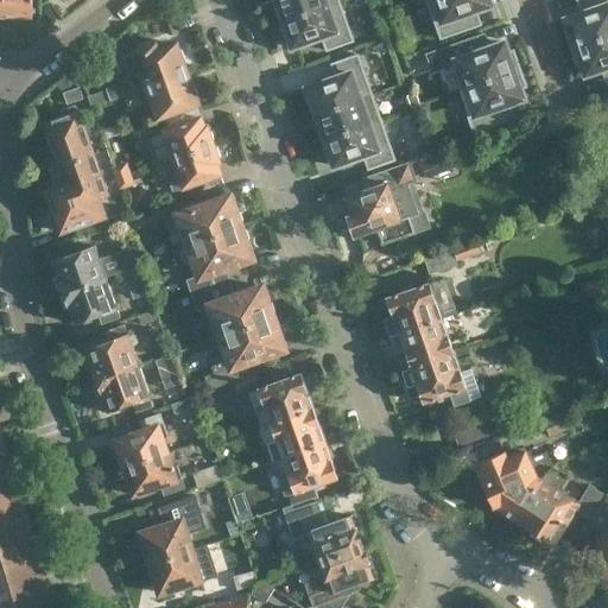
[(2,0),(2,19),(32,19),(32,0),(2,0)]
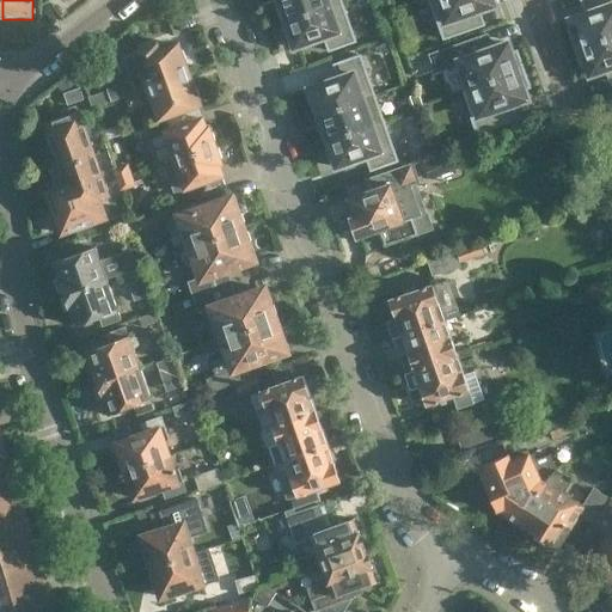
[(285,22),(342,1),(341,0),(276,0),(277,1),(279,1),(286,19),(285,20),(285,22)]
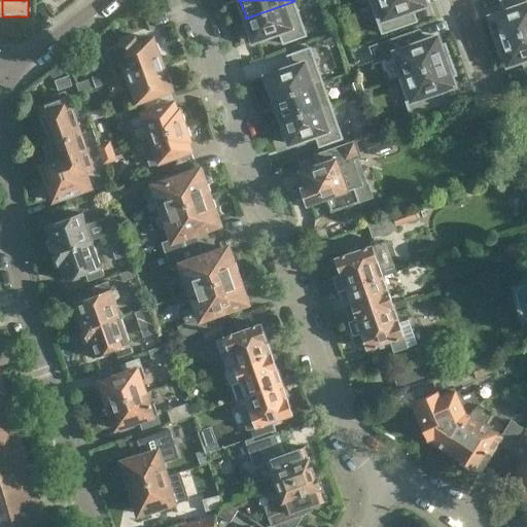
[(370,0),(383,36),(408,27),(403,13),(427,5),(424,0),(370,0)]
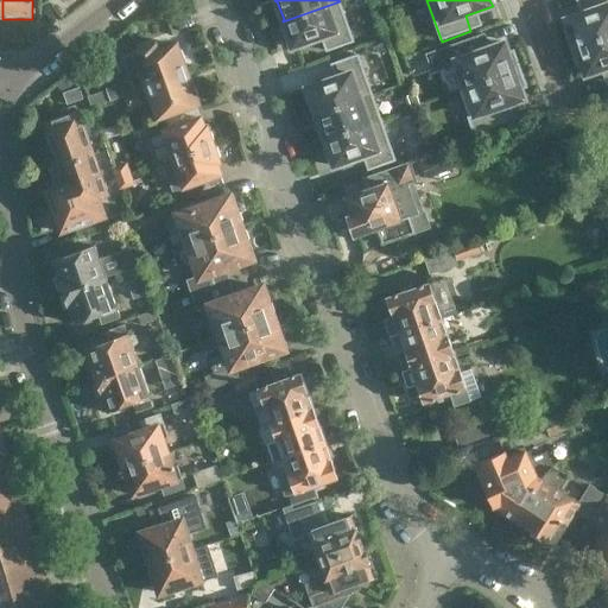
[(571,49),(607,35),(607,0),(590,0),(594,8),(567,18),(570,27),(564,30),(571,49)]
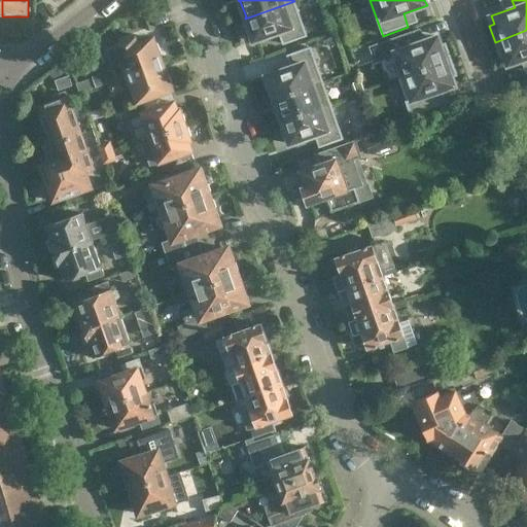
[(294,1),(245,19),(247,24),(248,24),(254,41),(279,32),(283,43),(307,35),(294,1)]
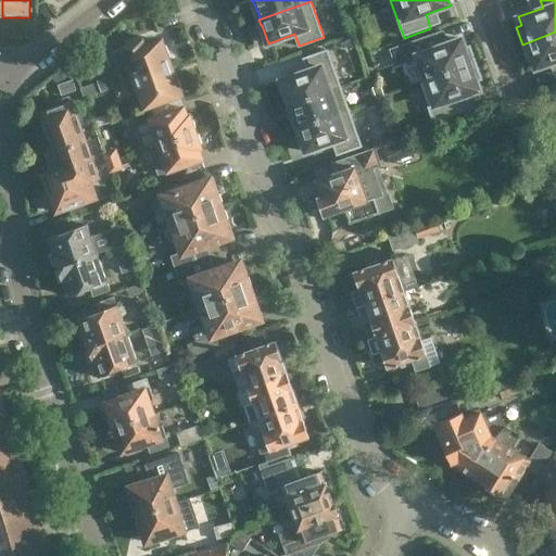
[(555,32),(522,45),(528,61),(533,60),(536,68),(555,61),(555,32)]
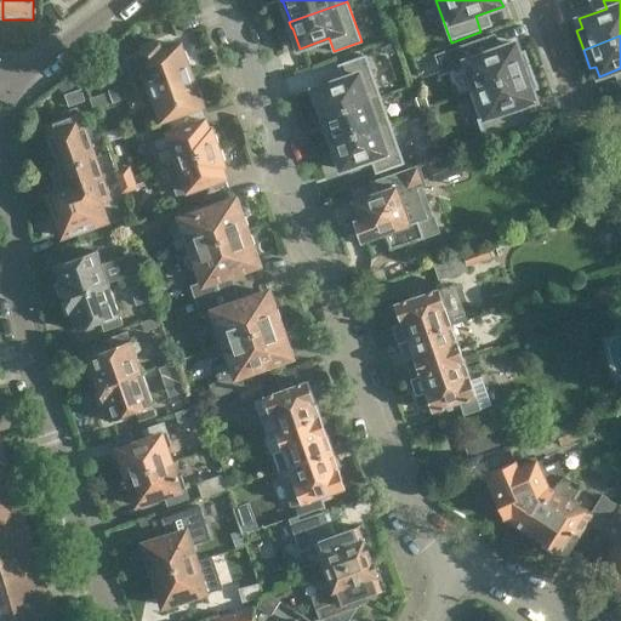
[(483,38),(436,55),(442,73),(467,64),(477,90),(533,70),(525,52),(520,53),(517,44),(489,53),(483,38)]
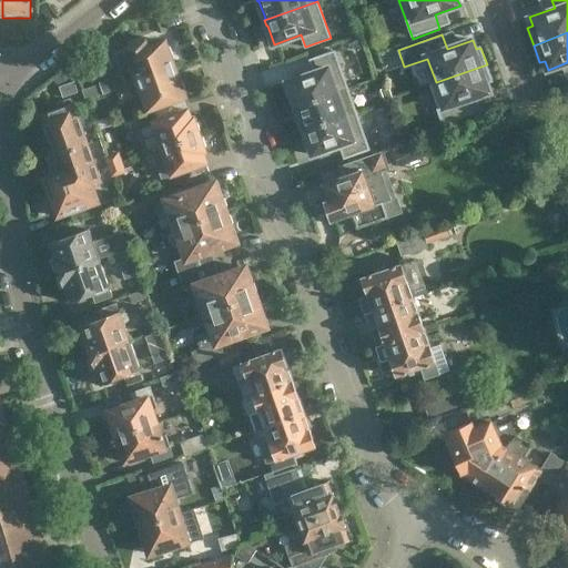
[(123,74),(100,82),(104,94),(117,90),(131,84),(139,82),(175,68),(171,57),(173,52),(170,44),(166,43),(166,41),(148,48),(146,42),(115,53),(123,74)]
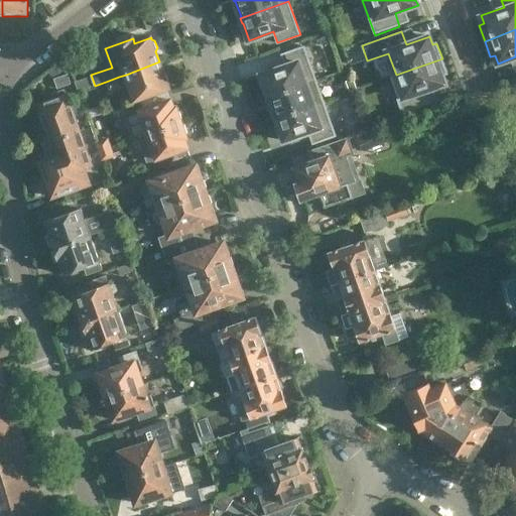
[(268,97),(316,80),(304,46),(281,54),(285,66),(261,74),(267,91),(266,92),(268,97)]
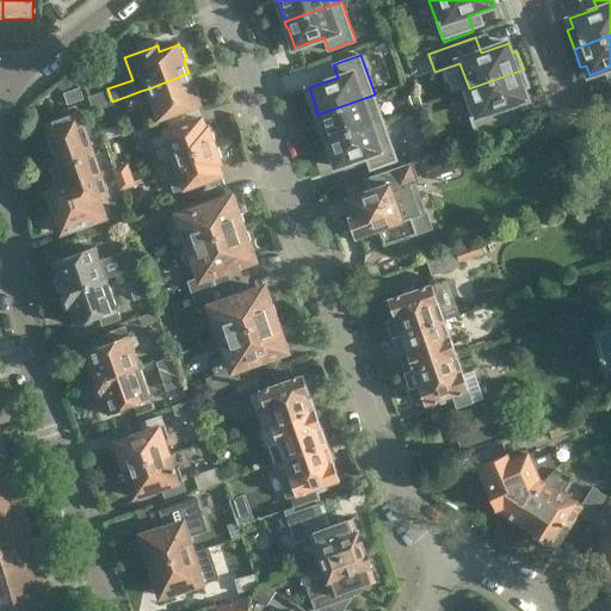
[(420,55),(409,59),(414,74),(426,69),(420,55)]
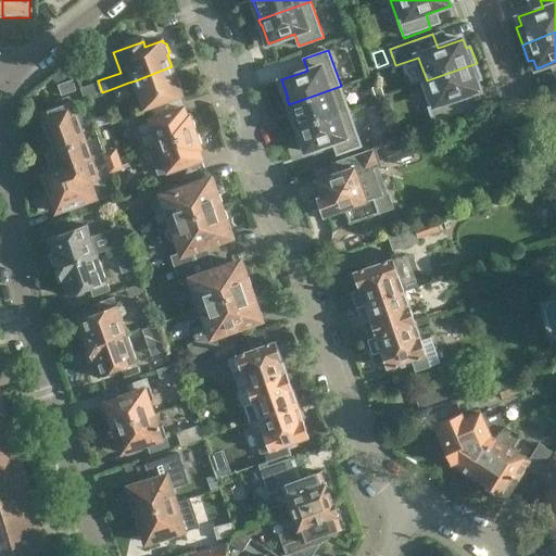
[(477,63),(427,80),(434,104),(428,106),(434,123),(460,113),(456,100),(480,91),(477,81),(482,80),(477,63)]
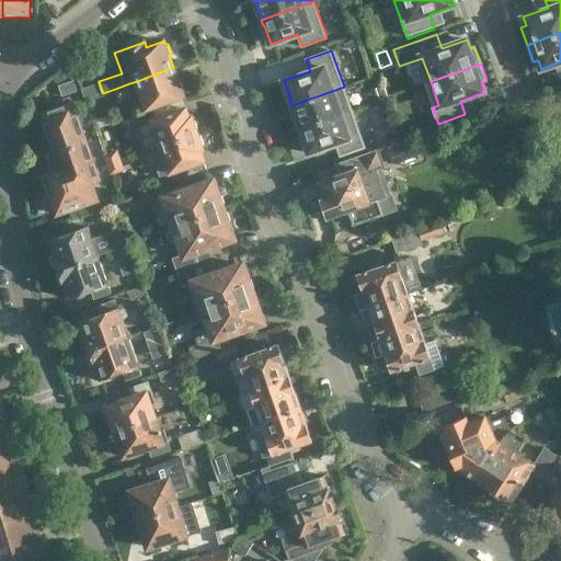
[(173,67),(137,81),(147,107),(183,94),(182,92),(184,89),(181,80),(178,79),(173,67)]
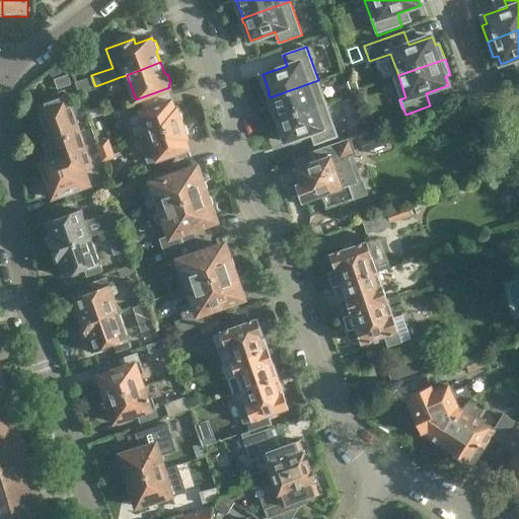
[(68,74),(54,79),(58,88),(71,83),(68,74)]
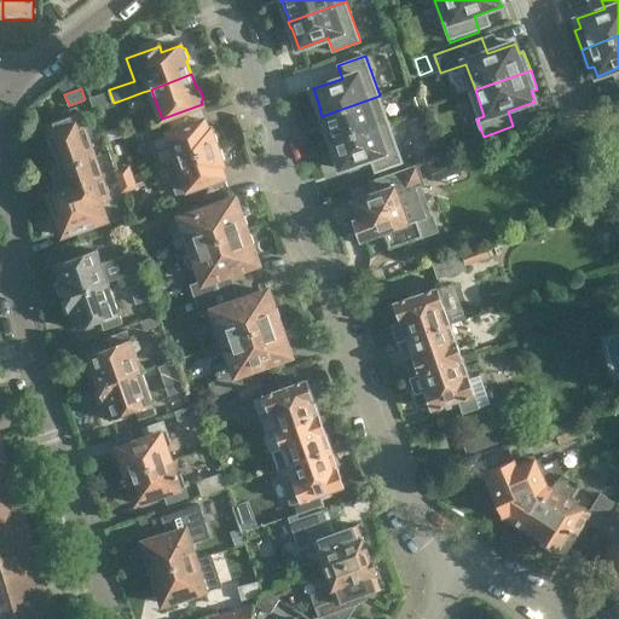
[(415,98),(420,111),(429,108),(424,94),(415,98)]
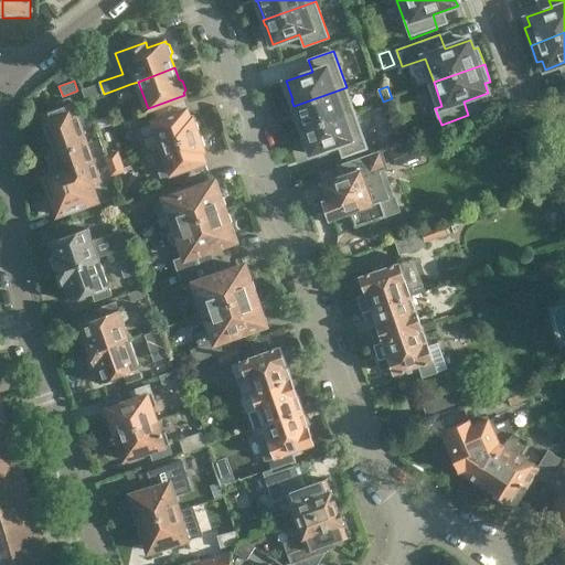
[(301,130),(354,112),(347,87),(294,106),(296,112),(302,129),(301,129),(301,130)]
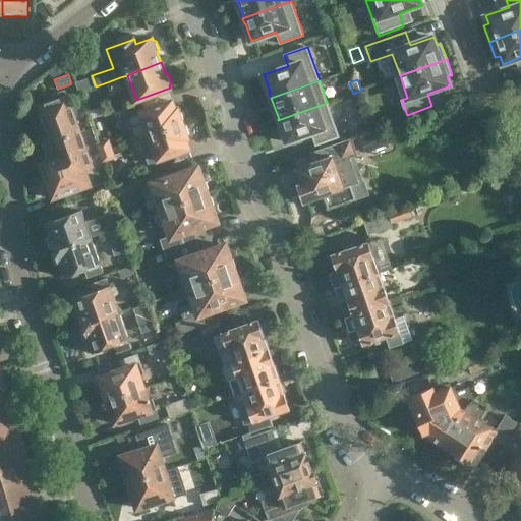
[(79,132),(77,127),(64,91),(53,95),(55,101),(40,107),(52,141),(79,132)]
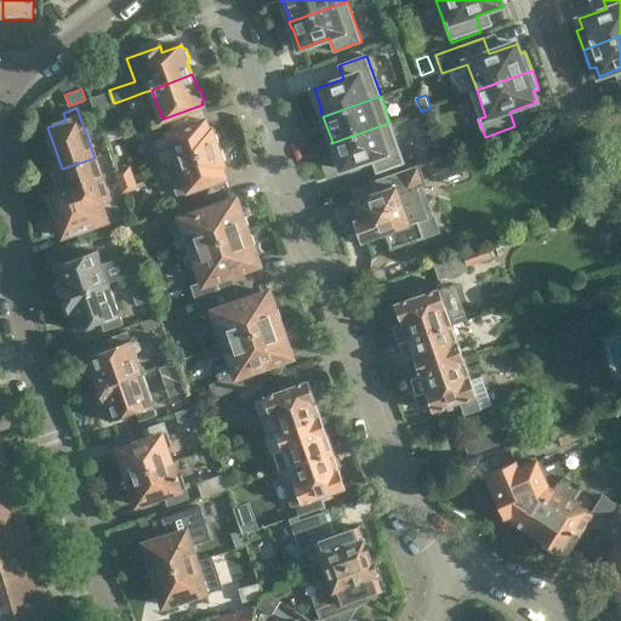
[(170,123),(147,130),(160,169),(169,166),(167,165),(218,148),(217,143),(220,140),(217,132),(212,131),(211,127),(209,127),(206,119),(172,130),(170,123)]
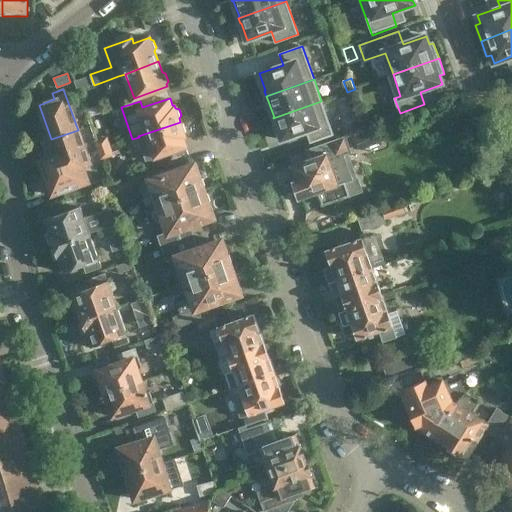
[(321,101),(273,118),(275,123),(276,123),(282,140),(306,131),(310,142),(333,134),(321,101)]
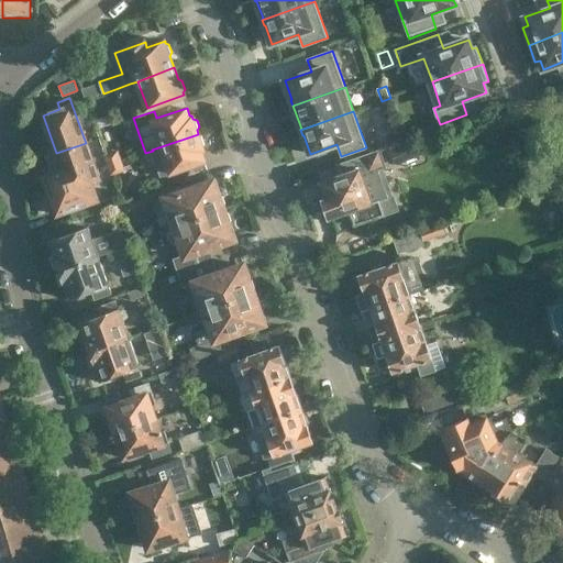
[(111,114),(96,120),(99,129),(114,123),(111,114)]
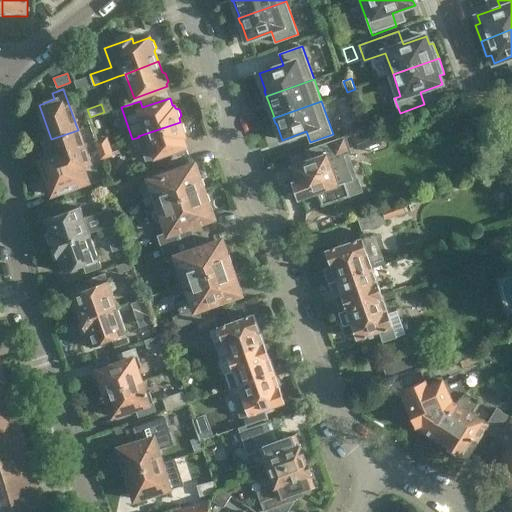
[(138,136),(139,137),(146,160),(156,157),(157,159),(170,155),(169,152),(187,146),(184,138),(186,137),(185,134),(187,131),(185,125),(181,123),(180,122),(138,136)]
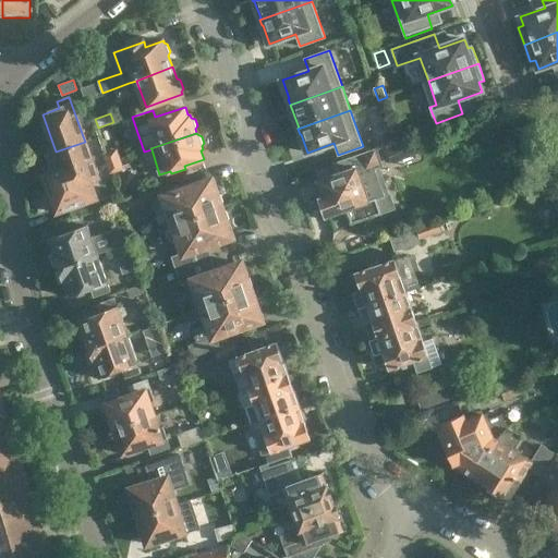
[(389,147),(393,160),(414,154),(410,141),(389,147)]
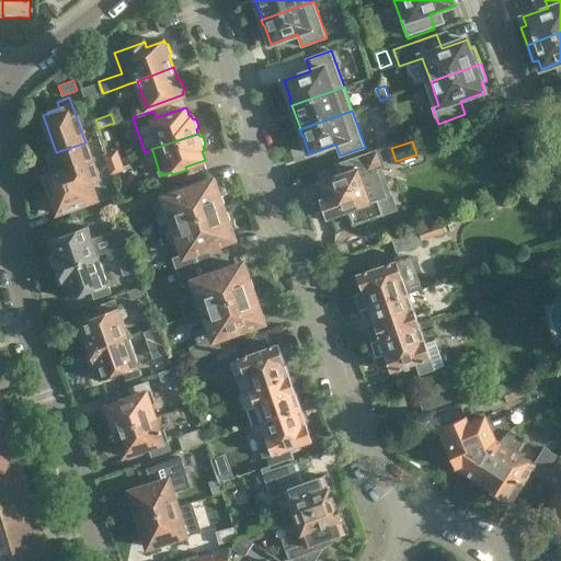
[(91,158),(86,142),(56,152),(47,156),(53,171),(43,175),(46,185),(94,169),(95,170),(107,164),(104,155),(103,153),(91,158)]
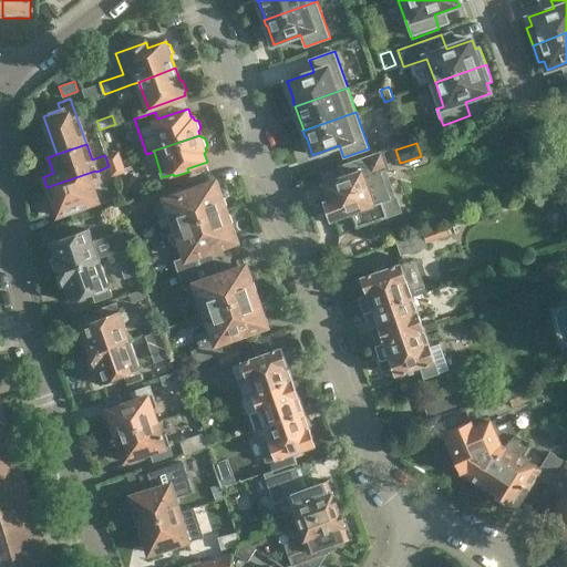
[(109,166),(122,161),(119,152),(105,156),(109,166)]
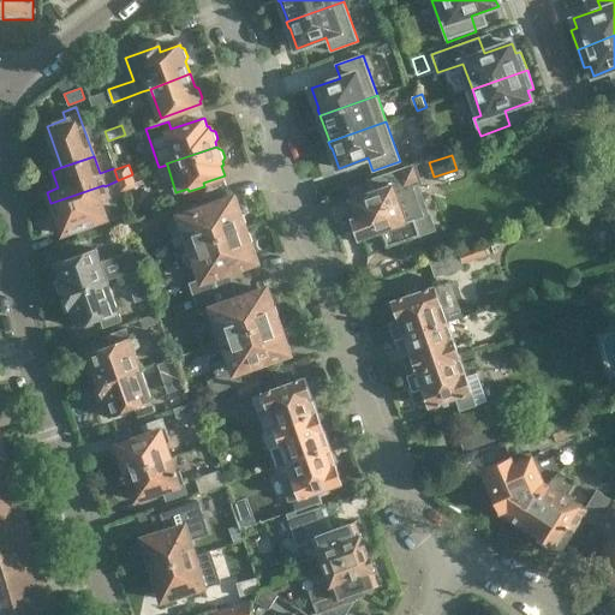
[(421,236),(415,221),(424,218),(413,185),(422,183),(416,165),(347,189),(357,218),(352,219),(359,240),(383,232),(388,246),(421,236)]
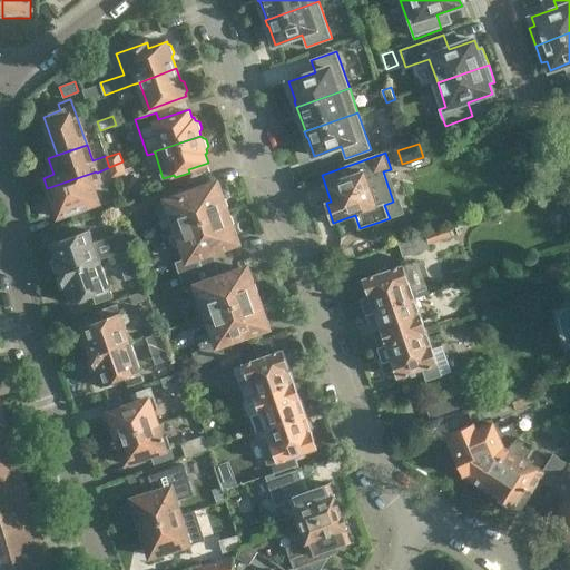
[(109,167),(111,174),(112,178),(127,173),(123,161),(109,167)]
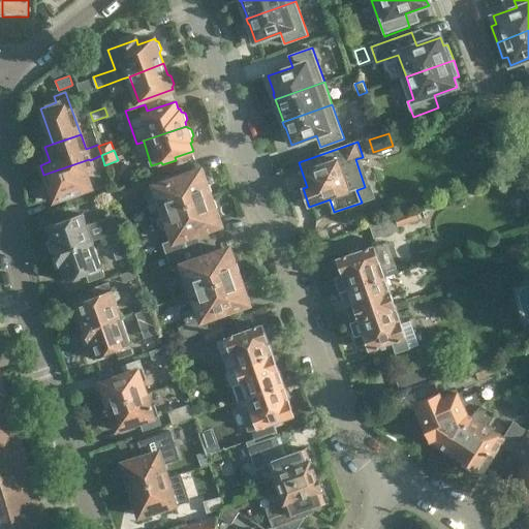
[(89,159),(43,175),(54,201),(65,197),(68,206),(94,196),(90,188),(91,187),(87,174),(93,170),(90,160),(89,159)]
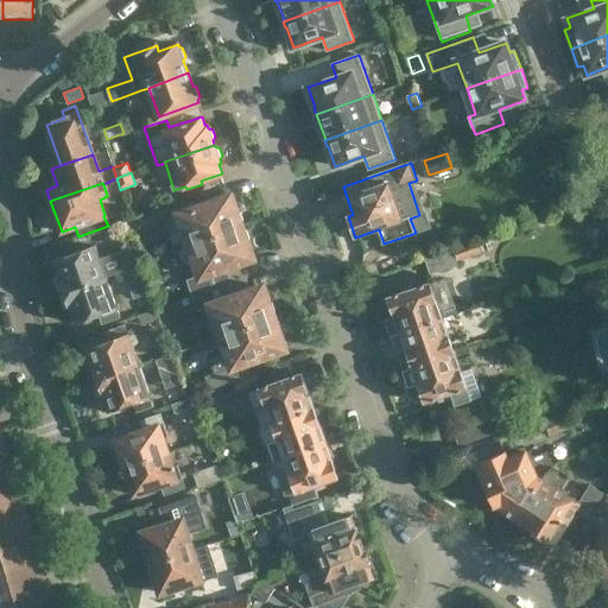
[(232,196),(179,214),(191,245),(245,227),(245,225),(246,220),(244,213),(240,211),(239,208),(236,208),(232,196)]
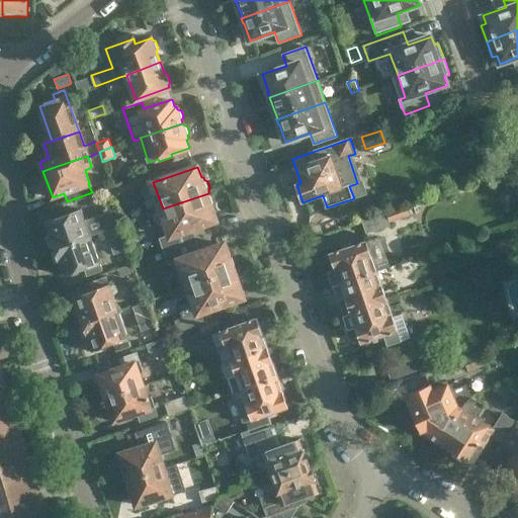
[(164,251),(195,240),(191,230),(217,221),(212,209),(214,209),(213,206),(216,203),(213,197),(209,195),(208,193),(163,208),(162,209),(171,234),(159,238),(164,251)]
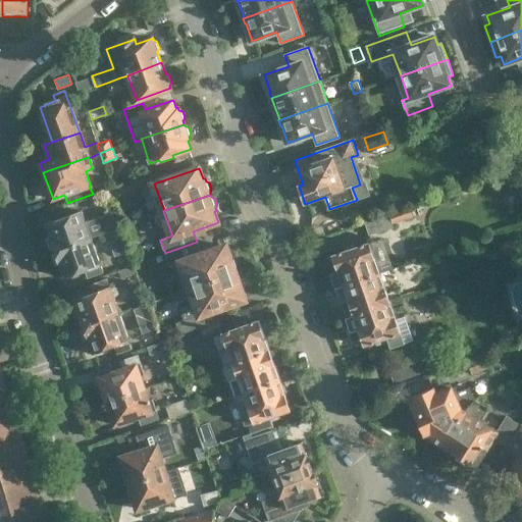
[(389,214),(394,224),(415,216),(411,206),(389,214)]
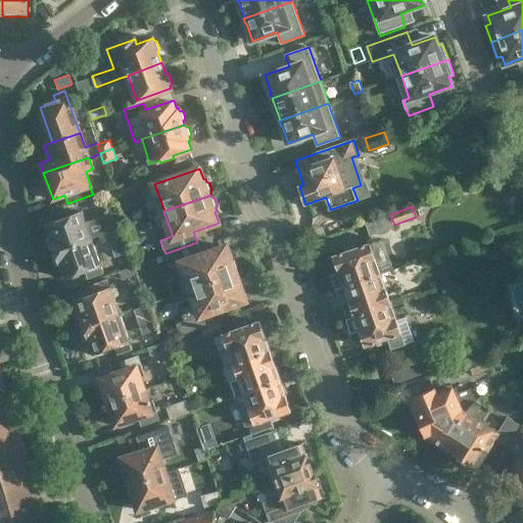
[(56,250),(92,238),(83,211),(47,224),(51,238),(48,242),(50,247),(55,248),(56,250)]
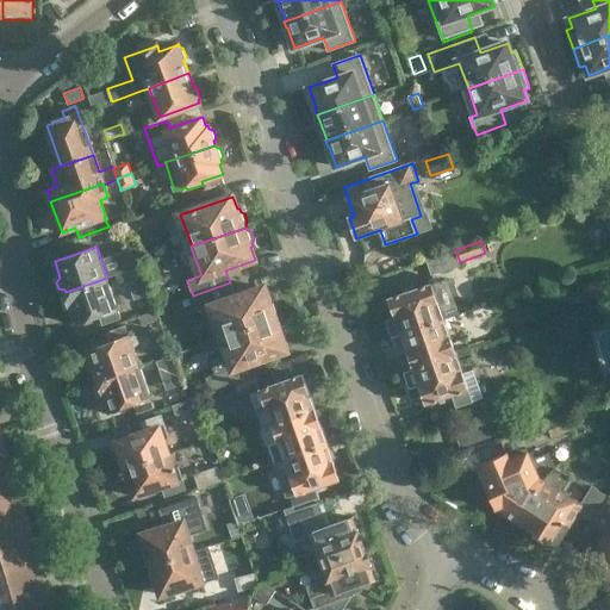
[(461,266),(460,262),(455,250),(425,260),(431,275),(461,266)]
